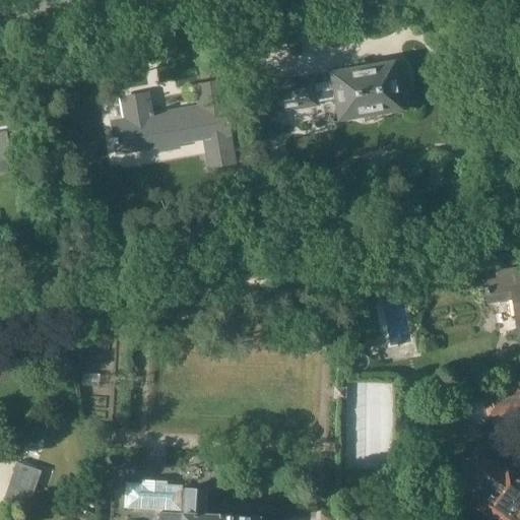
[(297,82),(263,87),(267,113),(267,114),(316,106),(316,105),(339,101),(342,116),(349,115),(352,117),(358,116),(360,114),(380,110),(383,112),(389,111),(391,108),(409,105),(402,64),(373,69),(373,67),(369,68),(368,66),(366,66),(355,68),(355,70),(351,70),(352,73),(335,76),(336,81),(312,86),(311,80),(297,82)]
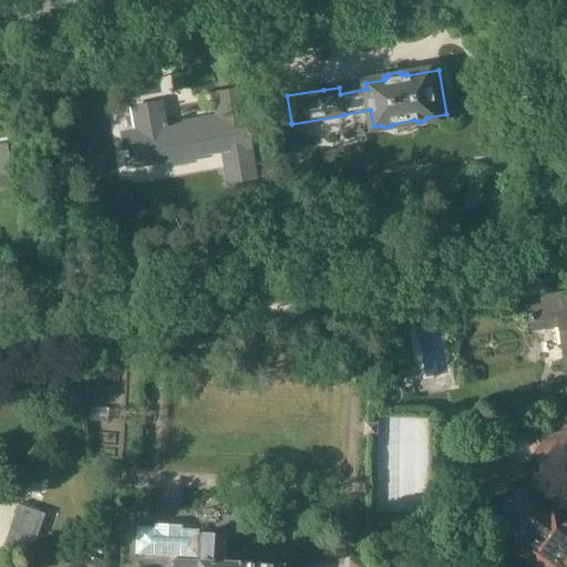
[(158,102),(132,106),(136,131),(121,134),(124,151),(121,151),(122,157),(124,157),(125,167),(174,160),(174,164),(193,161),(192,156),(226,150),(229,171),(253,167),(247,136),(249,136),(248,132),(246,132),(239,91),(215,95),(218,116),(181,123),(178,124),(177,125),(177,126),(177,127),(167,130),(165,122),(162,123),(158,102)]
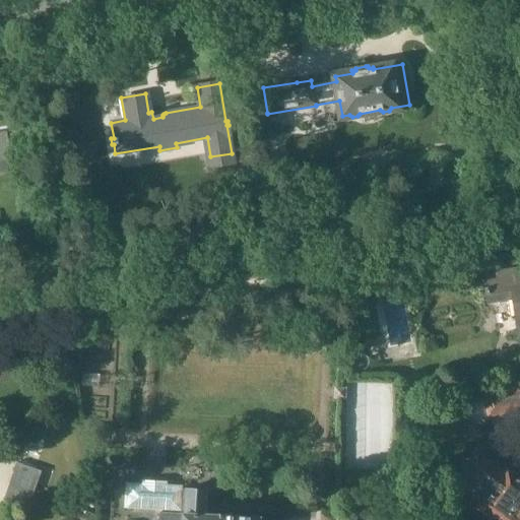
[(0,170),(11,168),(10,161),(11,161),(10,155),(13,155),(10,134),(6,135),(6,131),(0,132),(0,170)]
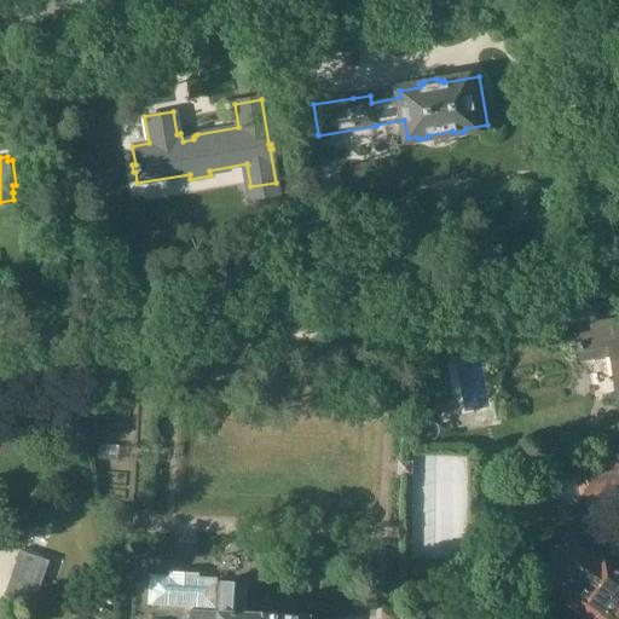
[(618,317),(589,323),(591,331),(577,335),(578,342),(576,342),(577,350),(579,350),(580,360),(607,356),(611,376),(614,375),(618,400),(618,317)]
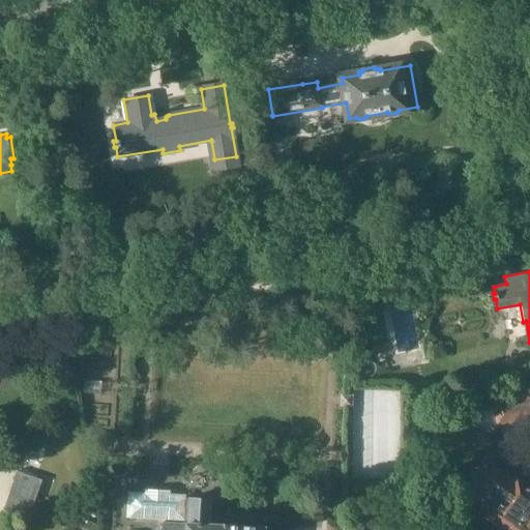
[(529,398),(494,404),(497,424),(529,418),(529,398)]
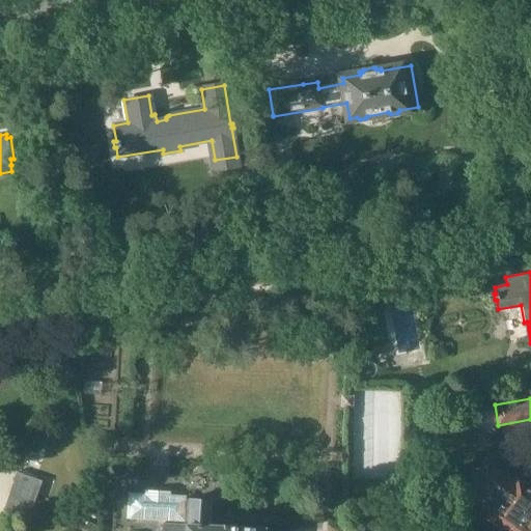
[(420,448),(412,451),(420,467),(427,464),(420,448)]
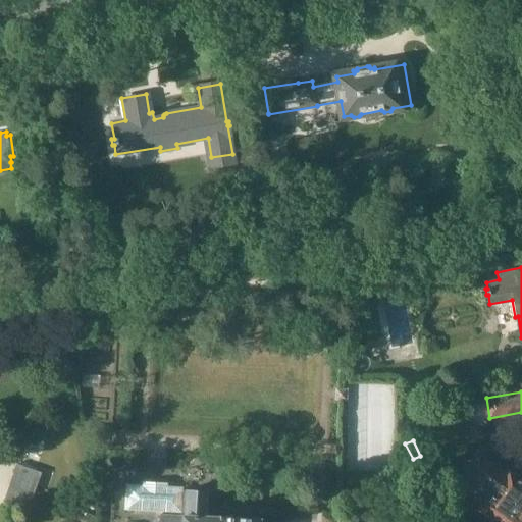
[(461,494),(496,521),(521,521),(521,481),(510,472),(508,476),(487,461),(490,457),(484,452),(477,461),(480,463),(477,467),(480,469),(461,494)]
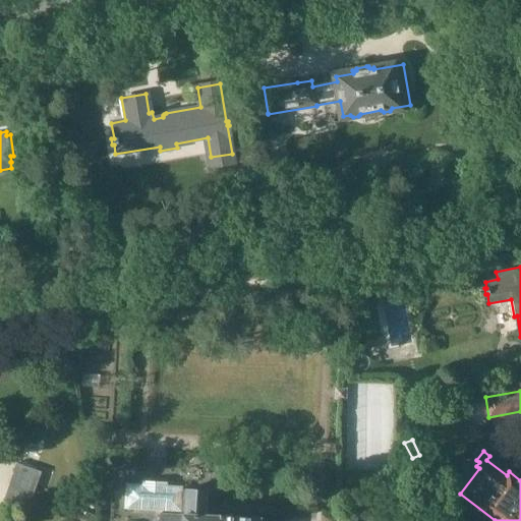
[(14,462),(7,482),(34,491),(43,464),(37,462),(34,469),(14,462)]
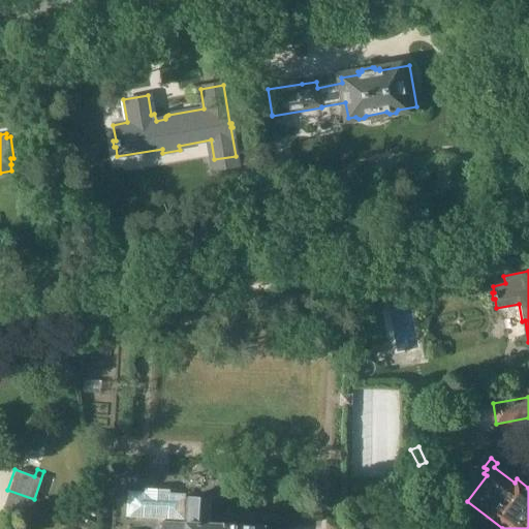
[(260,528),(261,526),(208,524),(209,498),(184,497),(184,494),(168,493),(169,490),(144,489),(144,492),(128,491),(127,517),(164,519),(163,522),(161,522),(161,527),(158,528),(260,528)]
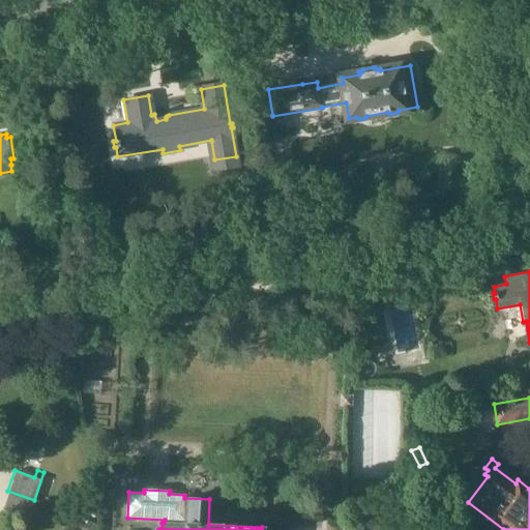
[(7,491),(1,507),(28,518),(34,500),(7,491)]
